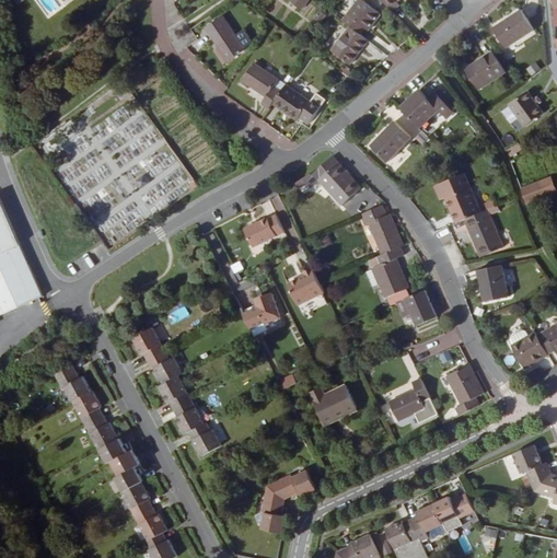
[(340,0),(332,12),(347,24),(361,34),(378,12),(361,0),(340,0)]
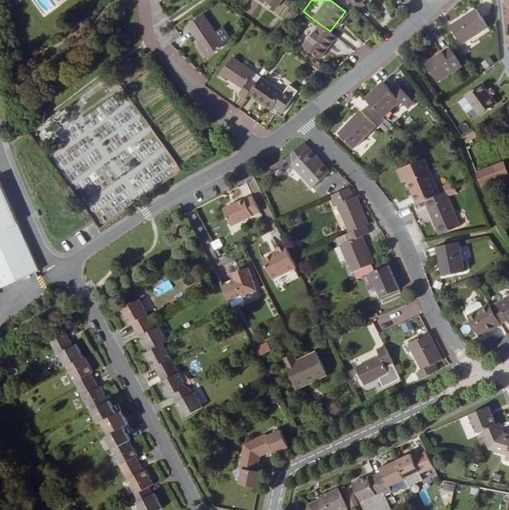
[(359,1),(360,0),(348,0),(356,9),(362,5),(359,1)]
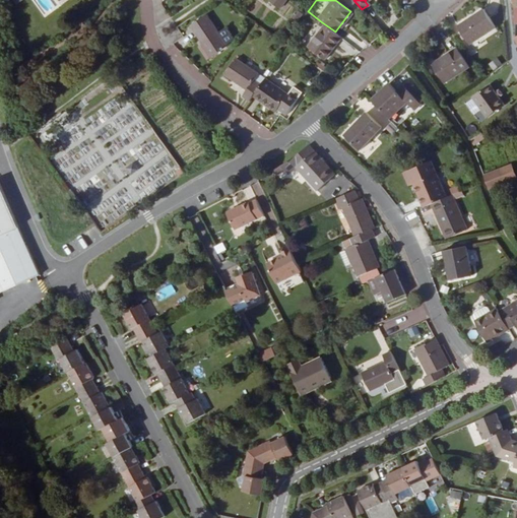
[(481,8),(456,26),(468,45),(494,26),(481,8)]
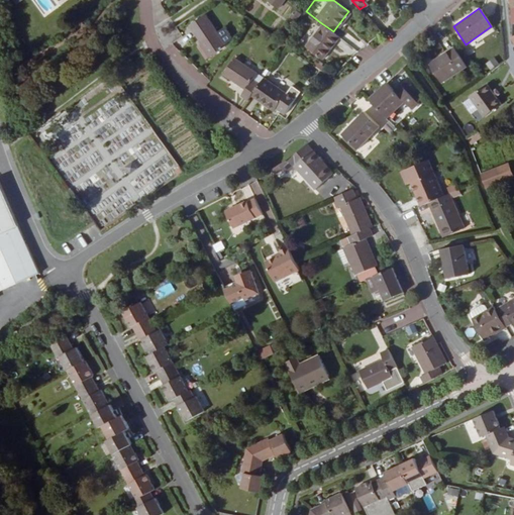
[(226,45),(205,14),(188,25),(203,47),(202,48),(208,58),(226,45)]
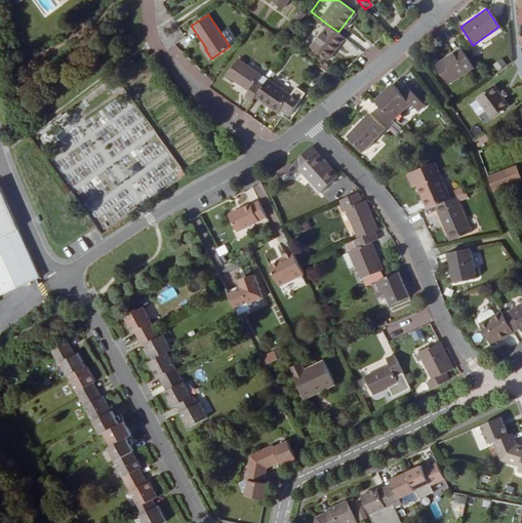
[(325,58),(343,36),(325,23),(308,45),(325,58)]
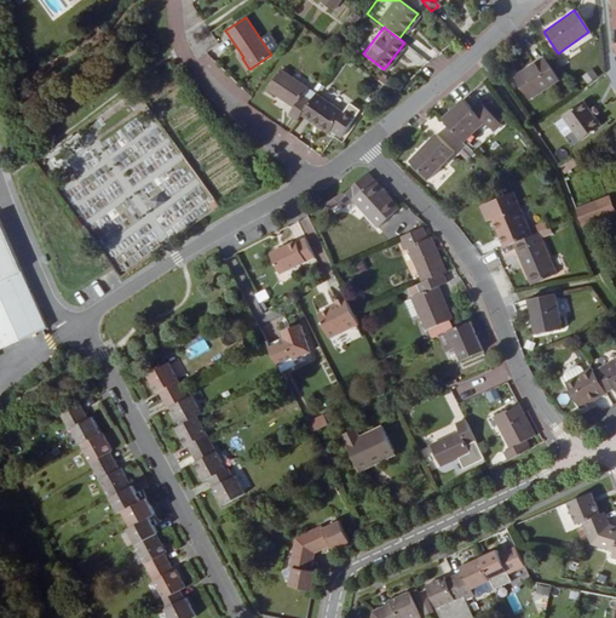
[(558,79),(545,58),(519,75),(534,96),(558,79)]
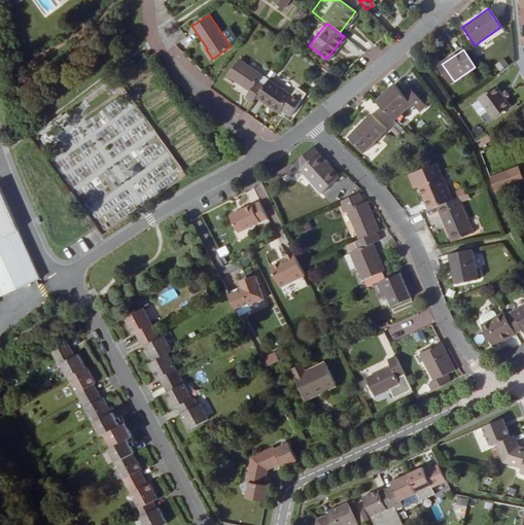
[(499,69),(508,63),(503,57),(494,63),(499,69)]
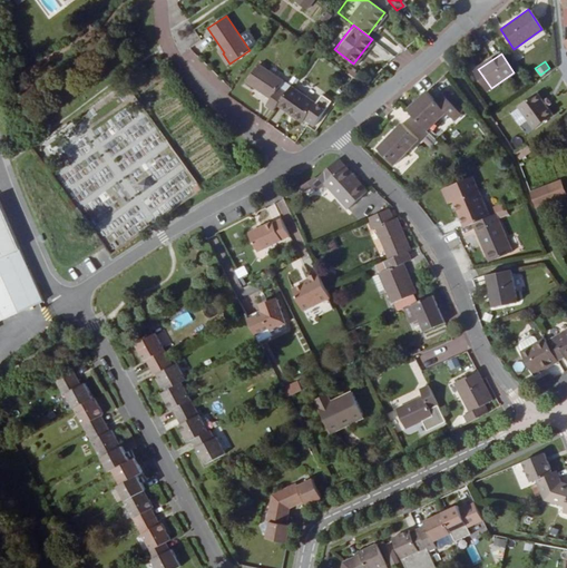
[(265,103),(272,108),(276,101),(284,91),(276,86),(281,79),(257,62),(245,81),(269,97),(265,103)]
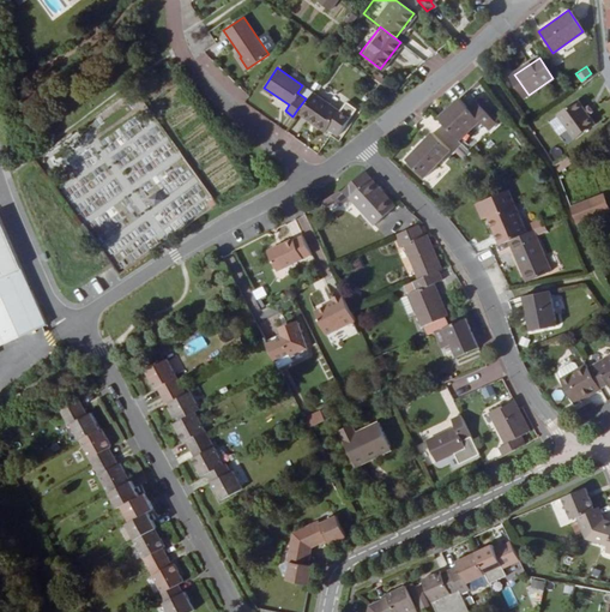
[(381,77),(379,81),(388,89),(393,85),(381,77)]
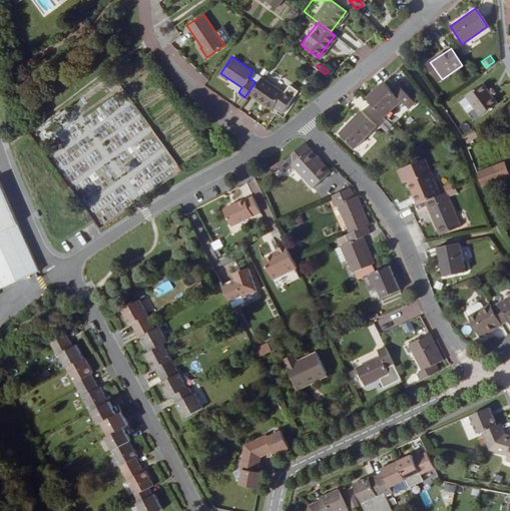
[(256,82),(248,91),(272,107),(283,90),(261,74),(256,82)]
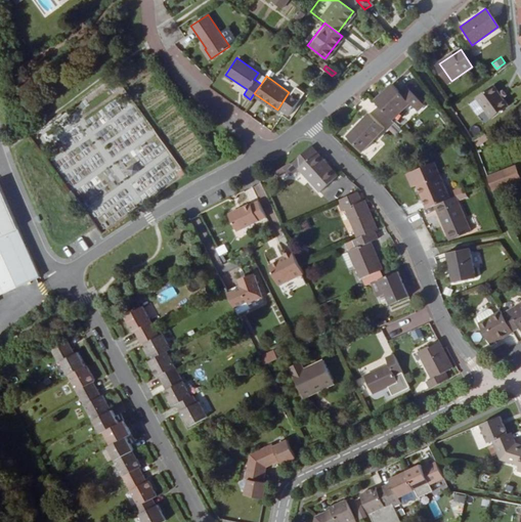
[(391,85),(373,101),(390,120),(397,113),(407,103),(416,113),(423,106),(422,105),(406,88),(405,87),(398,93),(391,85)]
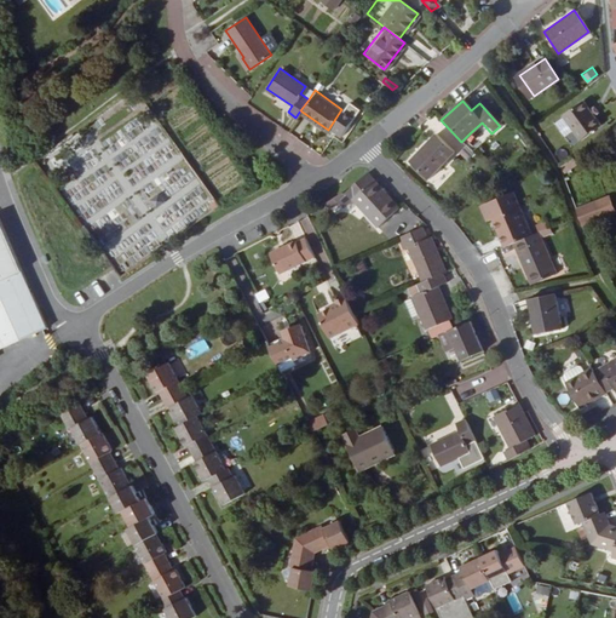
[(483,102),(481,104),(499,125),(501,122),(483,102)]
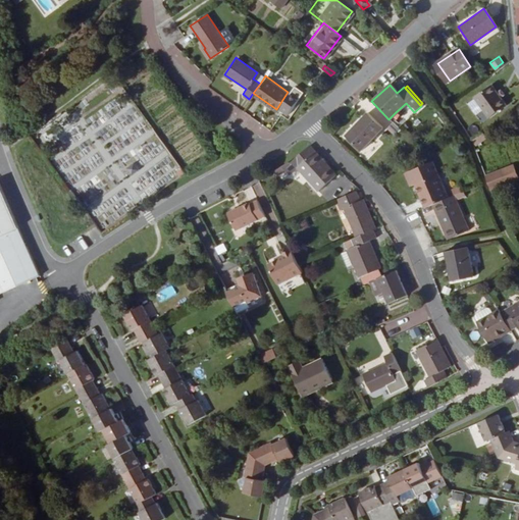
[(502,109),(485,86),(470,97),(486,120),(502,109)]
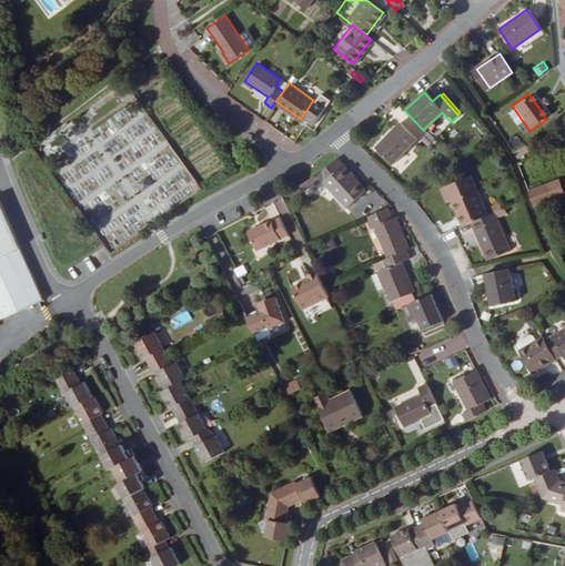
[(305,119),(314,125),(320,117),(311,111),(305,119)]
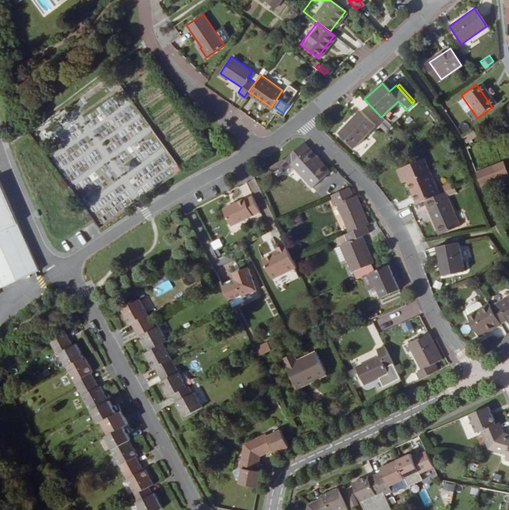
[(363,107),(359,111),(373,123),(376,119),(363,107)]
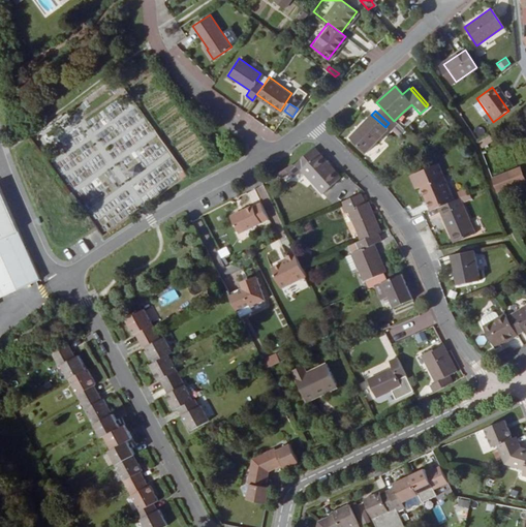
[(385,127),(371,115),(370,114),(349,137),(366,153),(387,128),(385,127)]
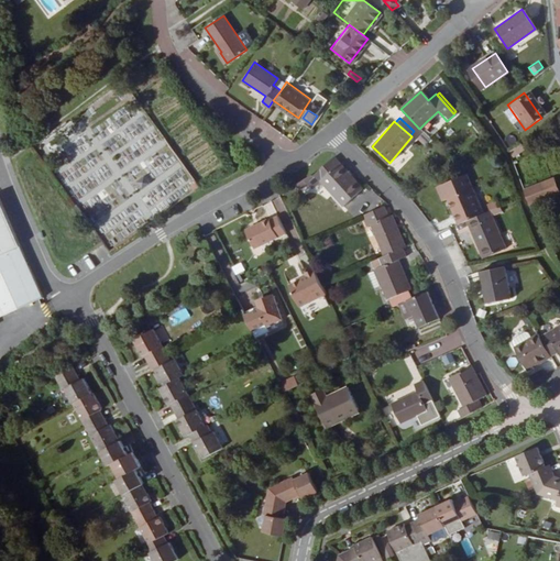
[(427,121),(419,129),(423,132),(430,124),(427,121)]
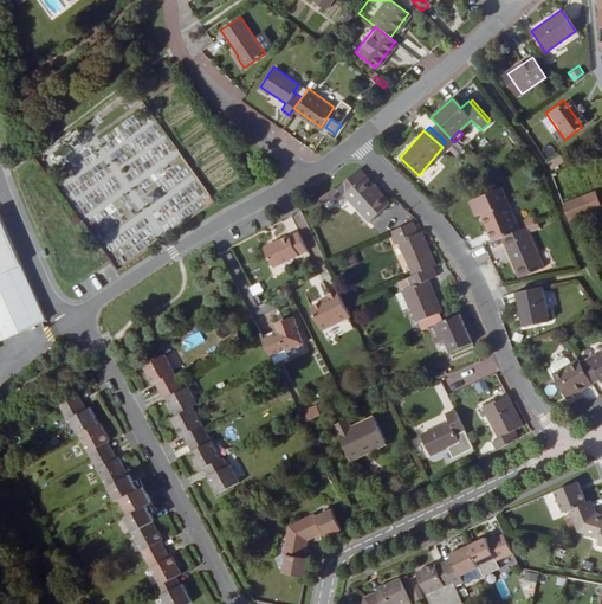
[(556,154),(545,162),(550,172),(562,164),(556,154)]
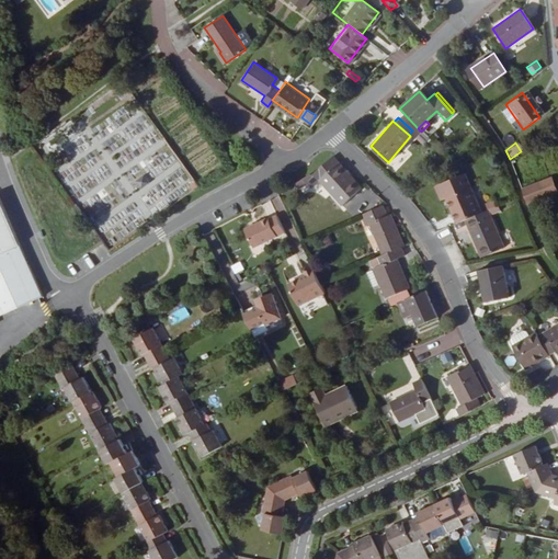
[(362,189),(332,157),(311,175),(309,173),(296,184),(298,187),(305,182),(310,187),(318,181),(343,206),(362,189)]
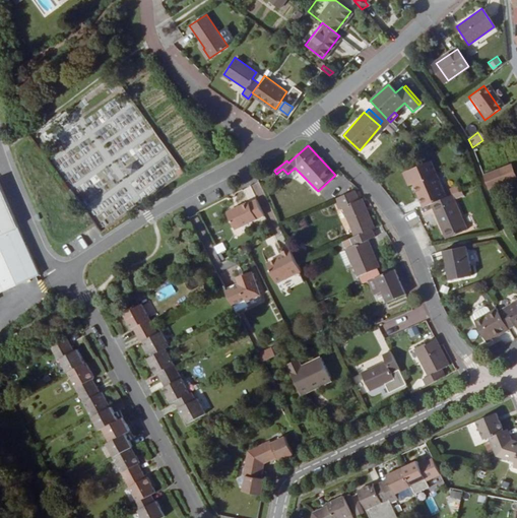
[(491,160),(499,157),(494,145),(486,149),(491,160)]
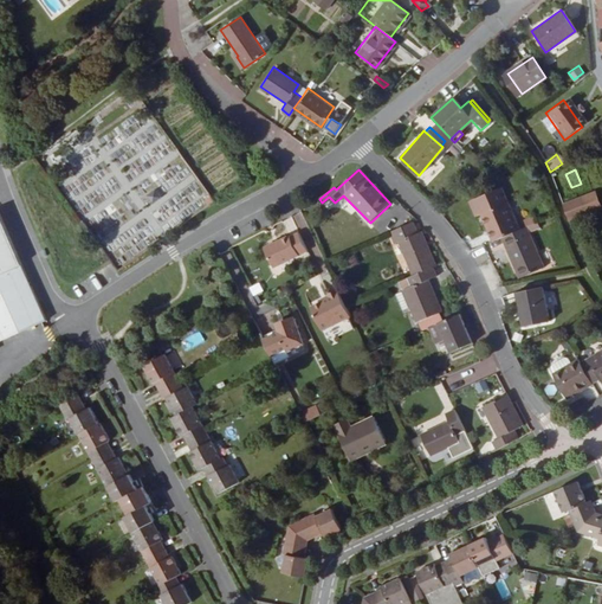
[(581,198),(564,205),(569,217),(571,222),(588,214),(581,198)]
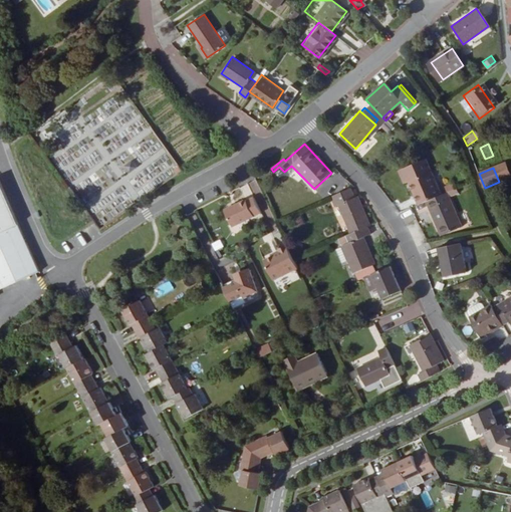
[(410,181),(419,205),(427,201),(441,195),(432,172),(410,181)]
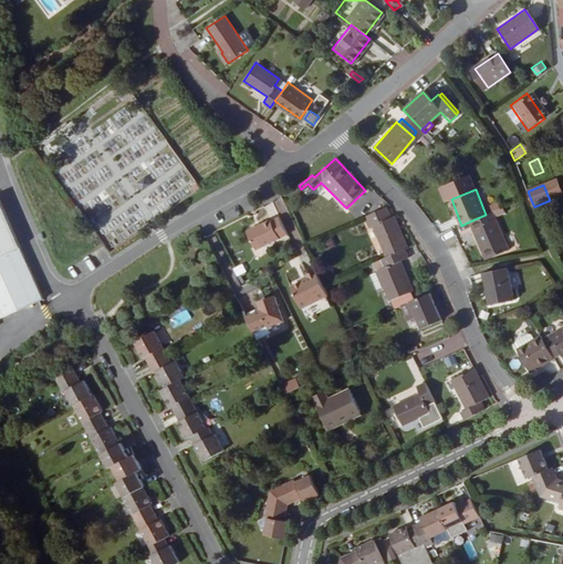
[(386,258),(404,250),(407,249),(393,218),(389,219),(385,208),(364,217),(368,228),(373,227),(386,258)]
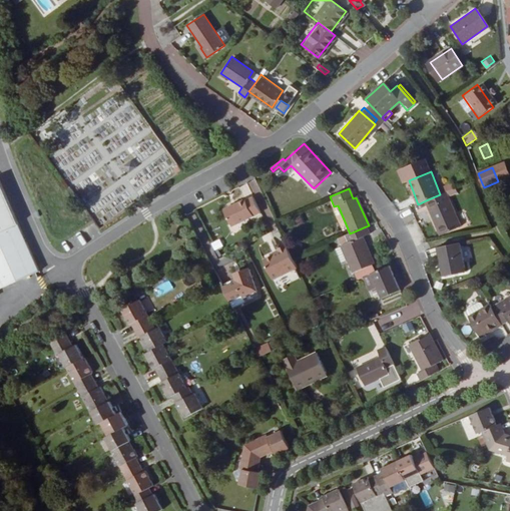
[(0,226),(14,220),(0,190),(0,226)]
